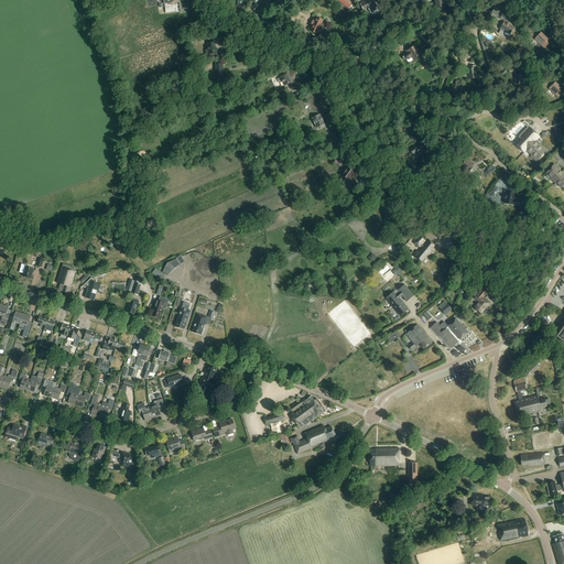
[(258,14),(261,11),(259,9),(260,8),(262,10),(266,8),(259,1),(256,4),(251,9),(255,12),(256,12),(258,14)]
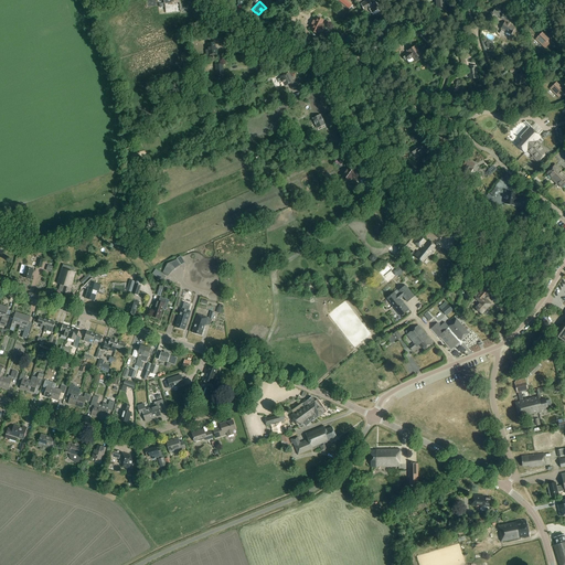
[(374,2),(370,4),(368,1),(361,6),(364,11),(369,8),(371,13),(377,9),(376,8),(376,7),(374,2)]
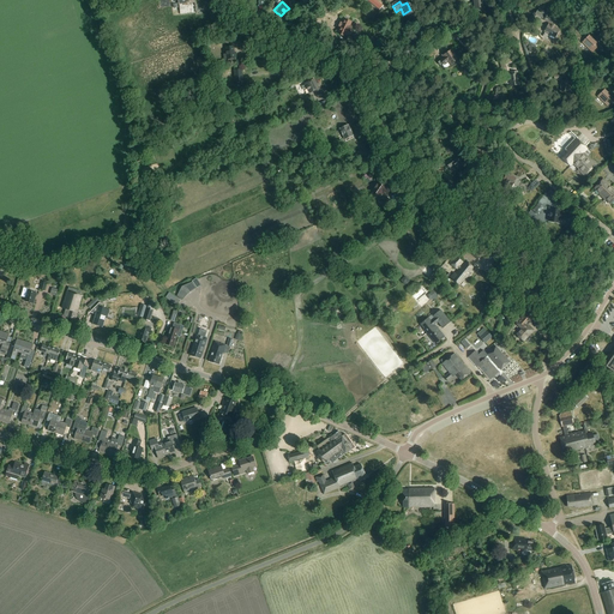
[(541,17),(545,19),(545,20),(549,23),(545,32),(546,32),(543,37),(548,40),(551,35),(555,38),(559,31),(553,28),(557,19),(548,14),(543,12),(541,17)]
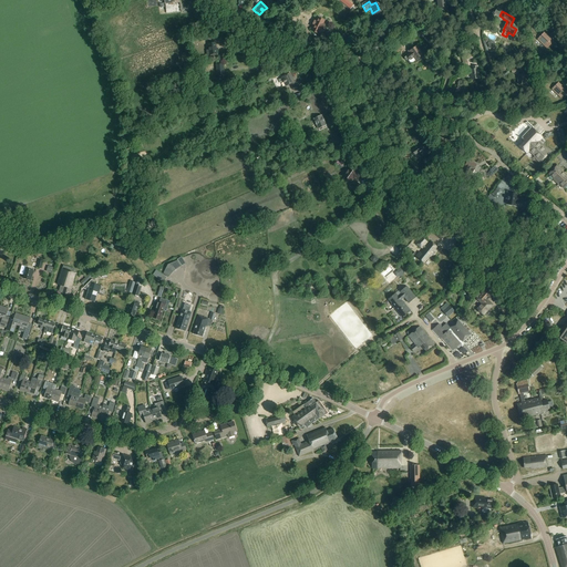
[(317,21),(315,20),(312,24),(315,26),(312,30),(319,32),(320,30),(322,31),(325,26),(322,24),(325,21),(318,18),(317,21)]
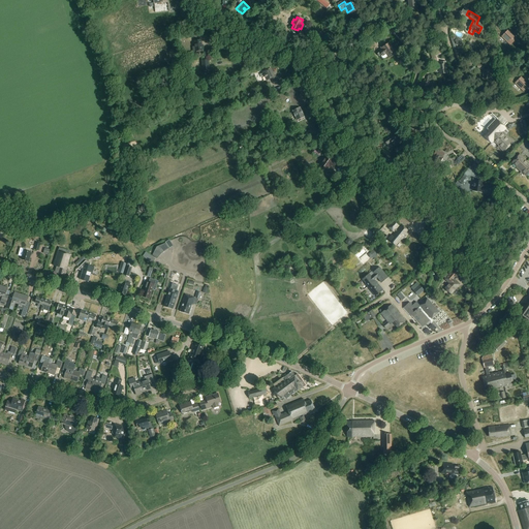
[(516,39),(514,38),(507,31),(502,36),(510,44),(516,39)]
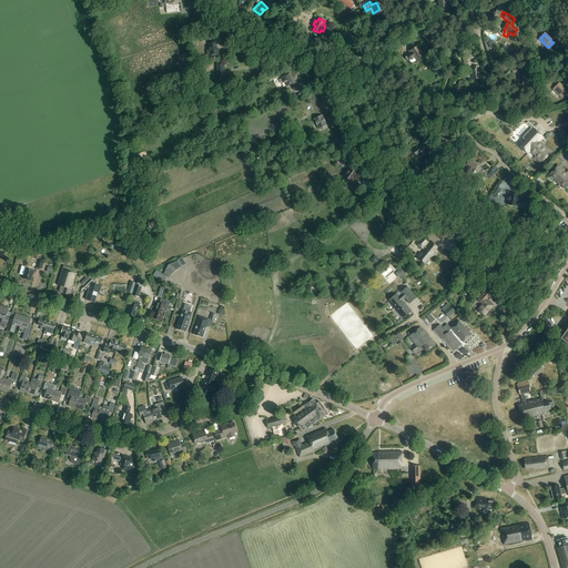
[(210,51),(208,51),(208,56),(217,56),(216,44),(210,44),(210,51)]
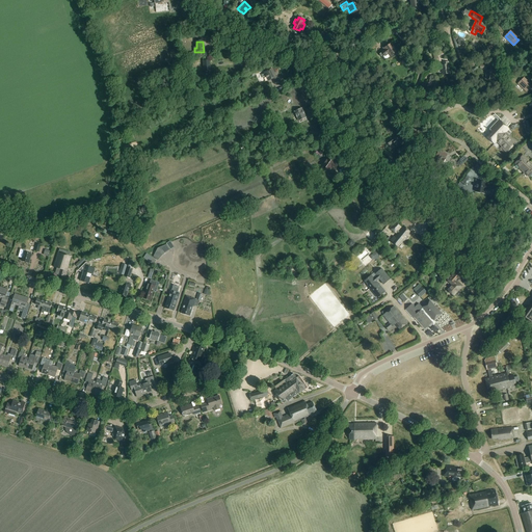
[(390,56),(396,52),(394,50),(395,49),(394,48),(393,48),(391,45),(384,49),(386,50),(382,52),(386,56),(389,54),(390,56)]
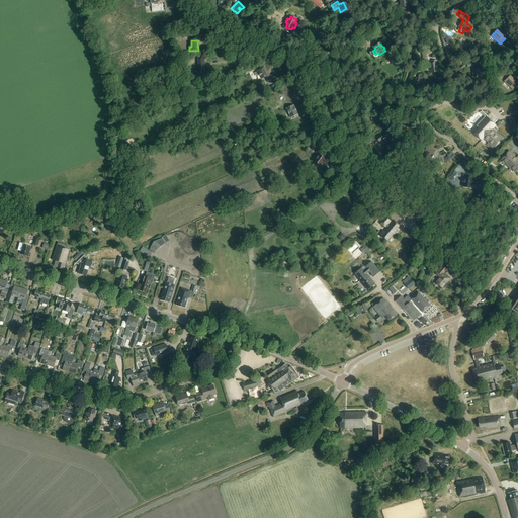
[(426,51),(421,52),(422,57),(427,56),(426,55),(432,53),(430,48),(425,49),(426,51)]
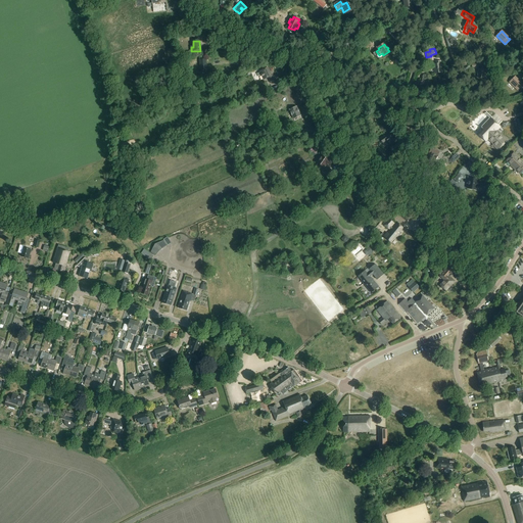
[(481,66),(481,69),(477,69),(477,78),(484,78),(484,73),(489,73),(489,66),(481,66)]
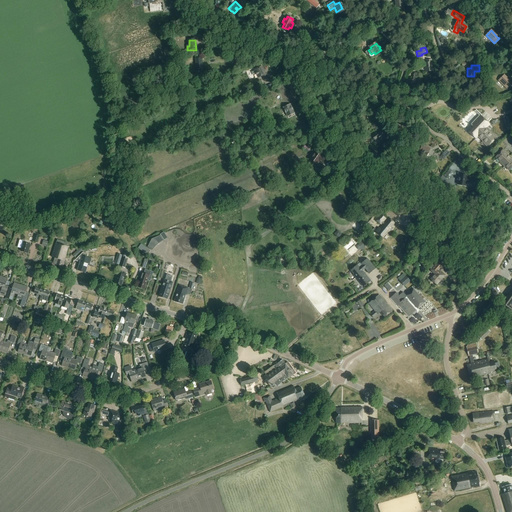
[(264,80),(269,78),(267,74),(265,75),(262,67),(255,70),(255,71),(252,72),(254,76),(257,74),(258,78),(262,76),(264,80)]
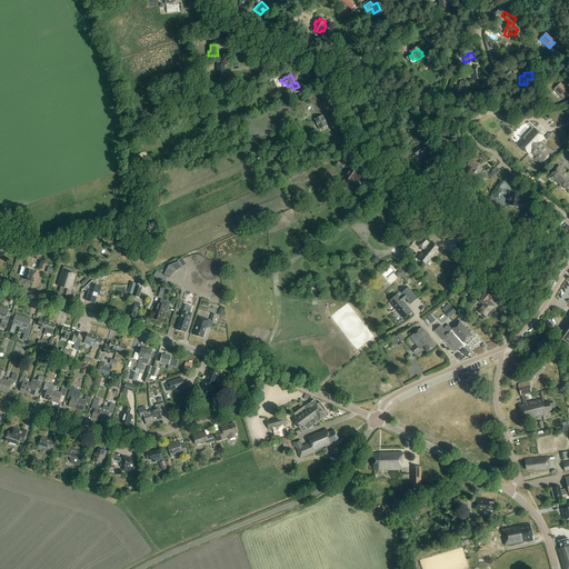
[(555,89),(561,96),(563,98),(568,92),(560,83),(555,89)]
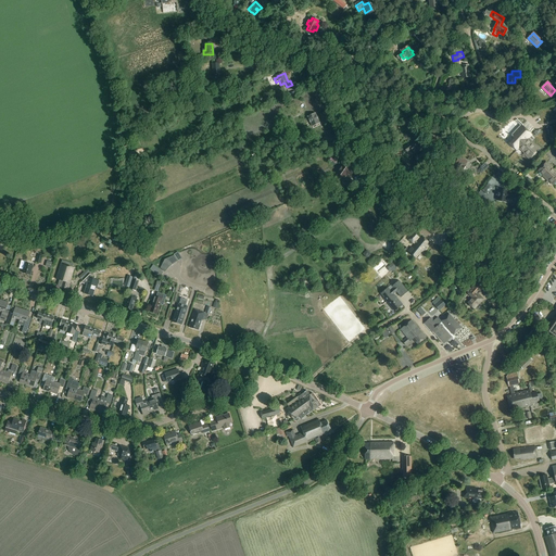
[(307,117),(312,126),(319,123),(315,114),(307,117)]
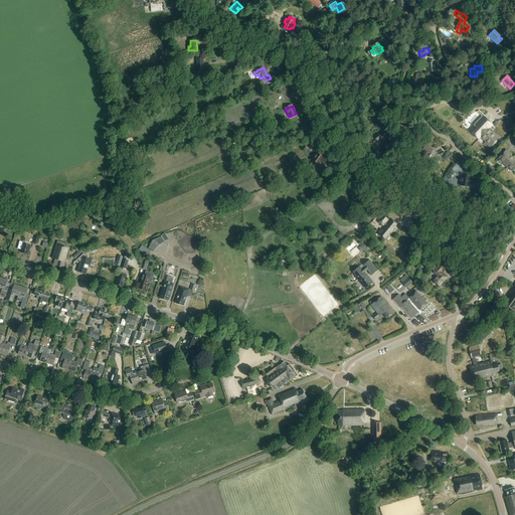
[(490,149),(500,139),(489,129),(492,126),(483,117),(474,126),(473,126),(474,127),(470,131),(472,133),(472,134),(479,140),(481,138),(486,142),(485,143),(490,149)]
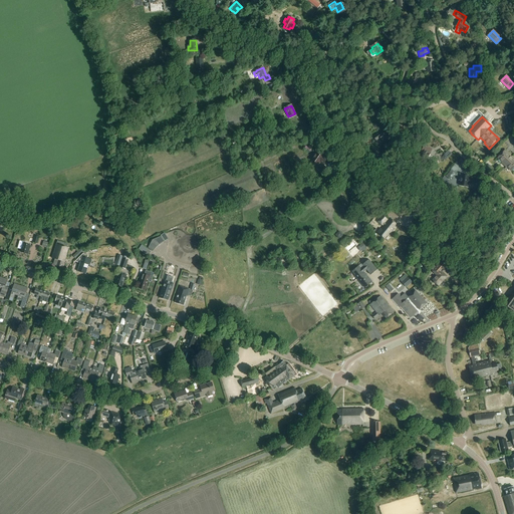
[(375,142),(379,139),(382,142),(386,140),(386,139),(390,137),(386,132),(380,135),(379,135),(377,136),(377,135),(373,138),(375,142)]
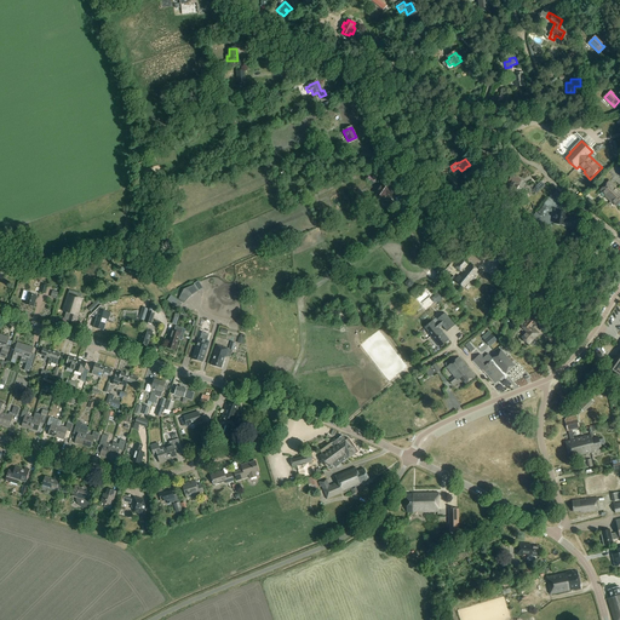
[(521,181),(511,176),(505,190),(510,193),(511,189),(512,189),(514,185),(518,187),(521,181)]
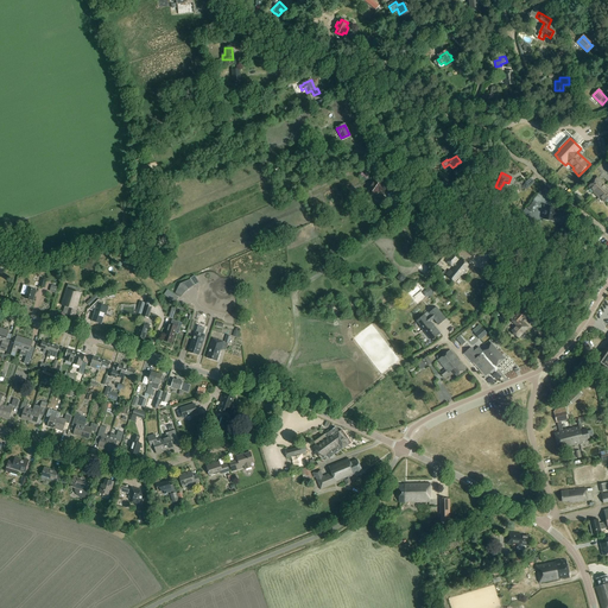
[(526,190),(534,182),(530,178),(525,183),(526,183),(523,187),(526,190)]
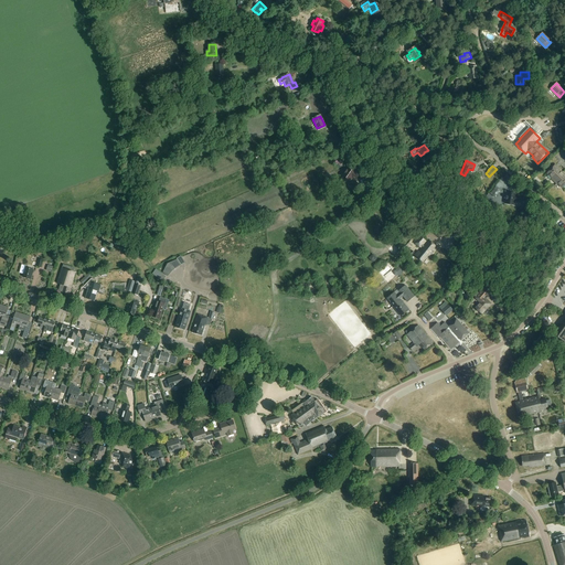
[(552,179),(554,181),(562,173),(557,169),(558,168),(555,166),(547,173),(552,178),(552,179)]
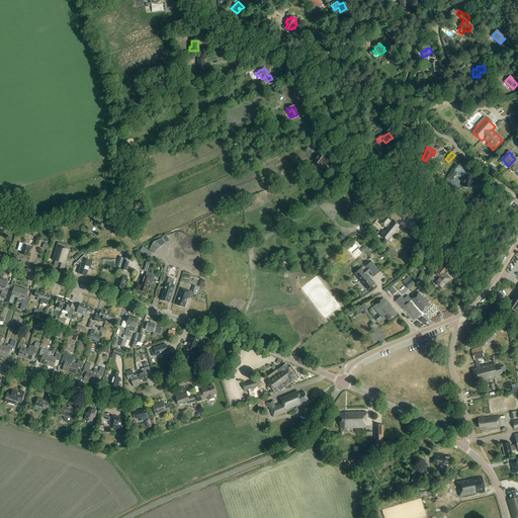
[(325,165),(328,161),(325,159),(326,158),(320,154),(315,161),(321,165),(323,163),(325,165)]
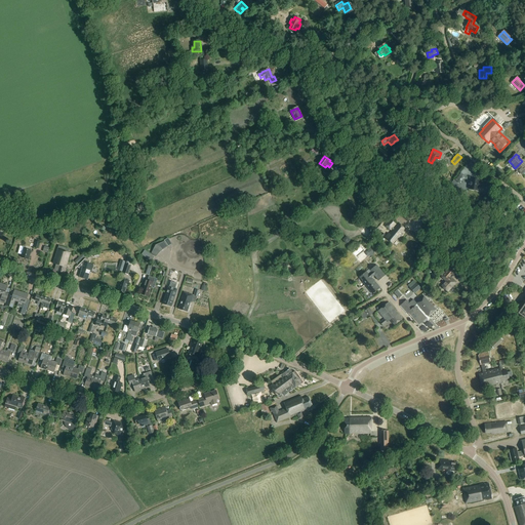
[(524,163),(522,161),(515,168),(517,170),(518,170),(523,174),(524,171),(524,163)]
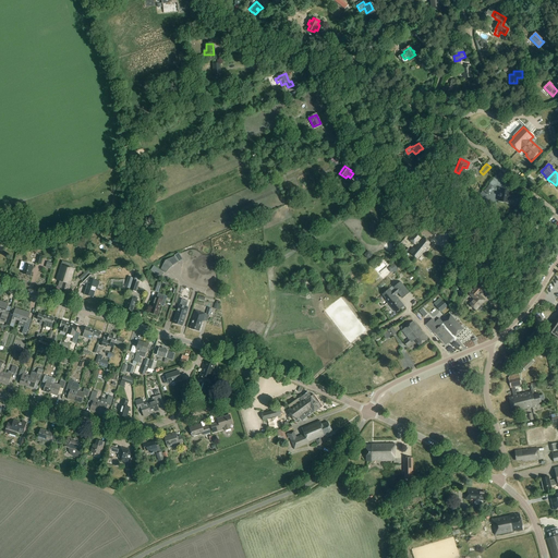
[(355,179),(362,192),(368,189),(362,176),(355,179)]
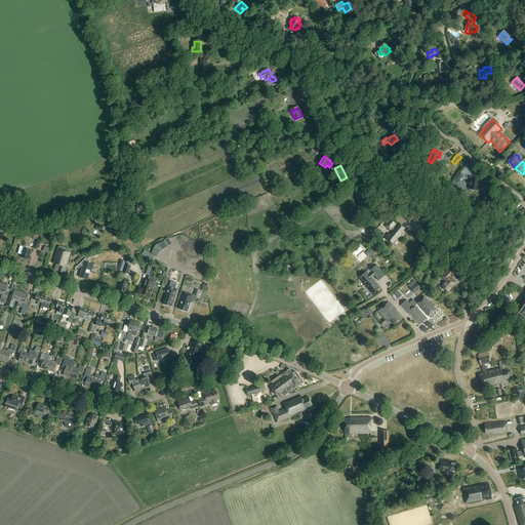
[(454,179),(448,186),(458,196),(465,190),(454,179)]
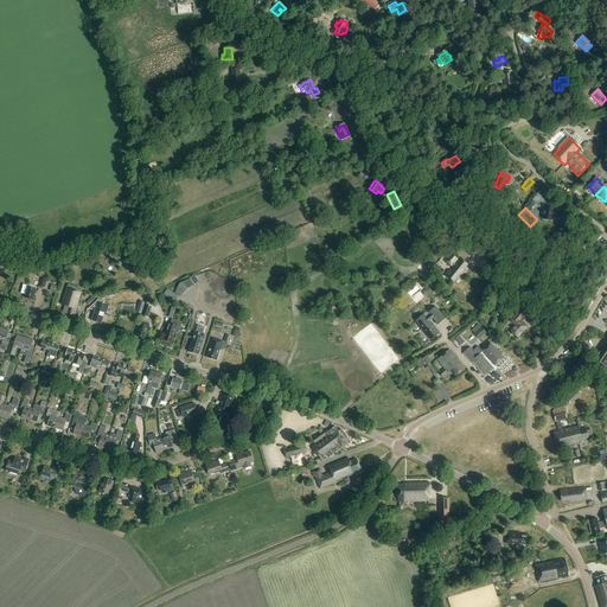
[(556,217),(557,211),(553,211),(553,209),(544,208),(543,218),(551,219),(551,217),(556,217)]
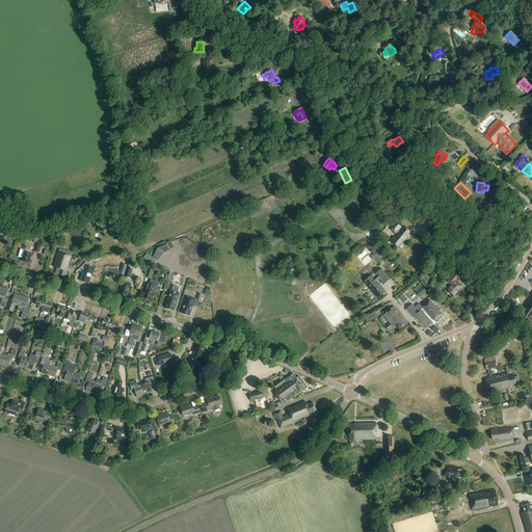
[(410,214),(406,219),(414,224),(417,220),(413,216),(415,214),(413,212),(410,214)]
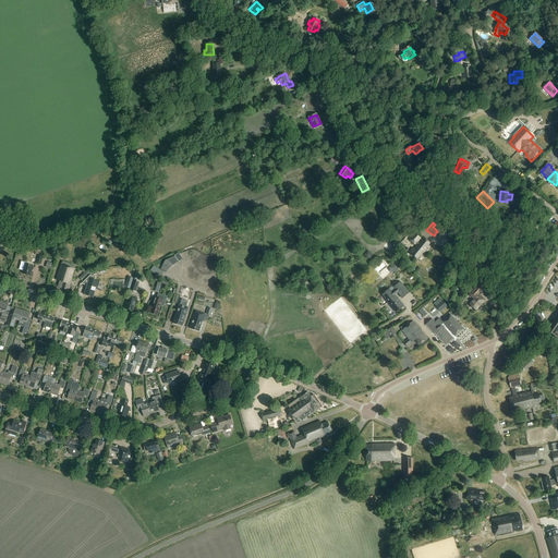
[(422,238),(419,242),(421,239),(414,233),(409,240),(415,245),(416,244),(416,245),(413,250),(412,250),(409,253),(416,261),(423,253),(424,254),(432,245),(422,238)]
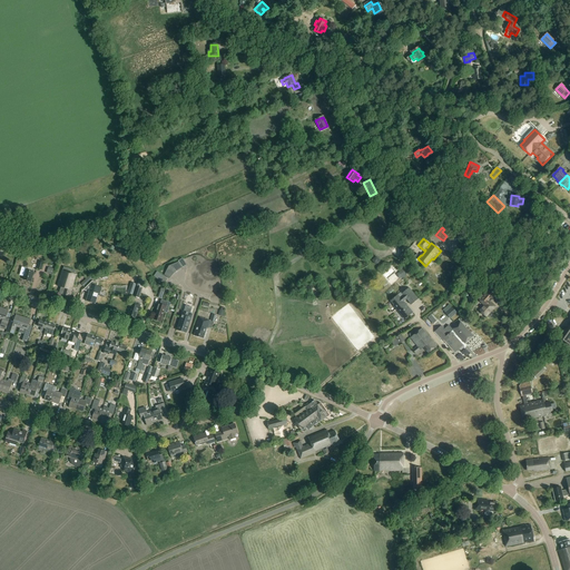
[(165,275),(169,279),(175,273),(183,267),(178,262),(169,266),(165,275)]
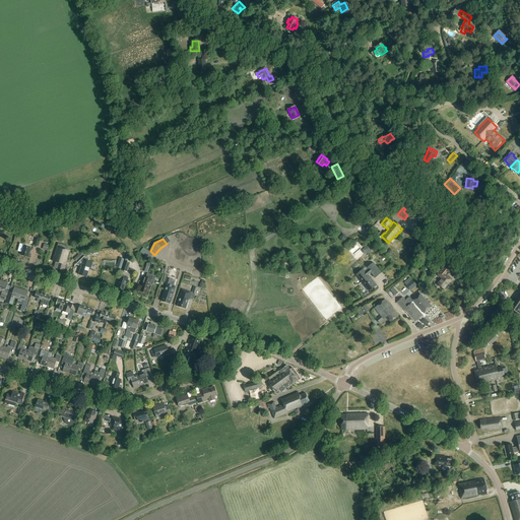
[(18,252),(21,253),(21,255),(28,257),(29,252),(30,253),(31,249),(24,246),(23,246),(20,245),(18,252)]
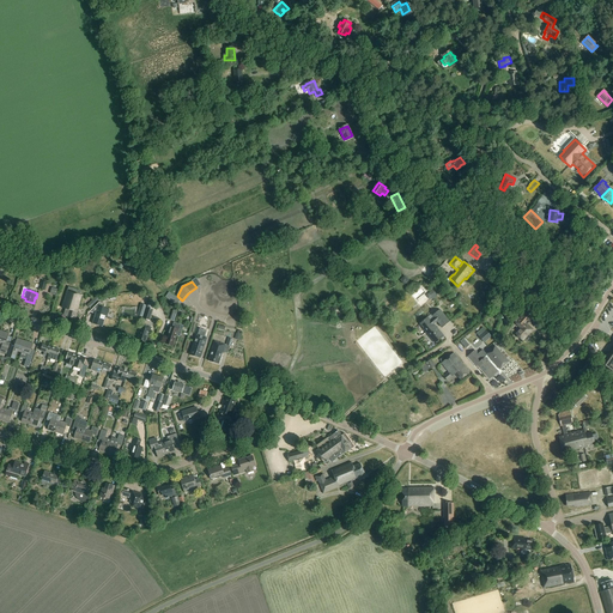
[(66,310),(65,313),(64,316),(76,321),(78,315),(76,315),(82,296),(67,291),(61,309),(66,310)]
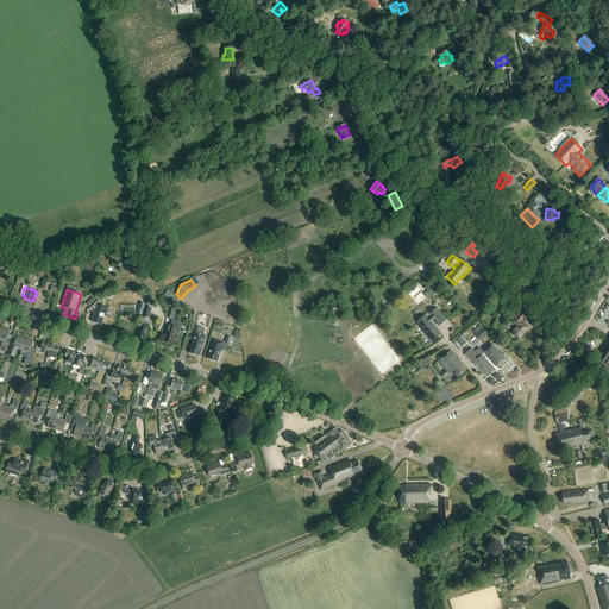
[(429,289),(424,294),(427,297),(428,296),(431,299),(434,295),(429,289)]
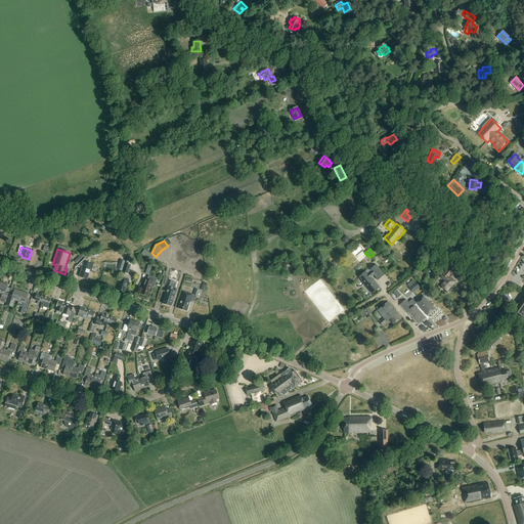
[(85,255),(83,253),(75,261),(77,263),(85,255)]
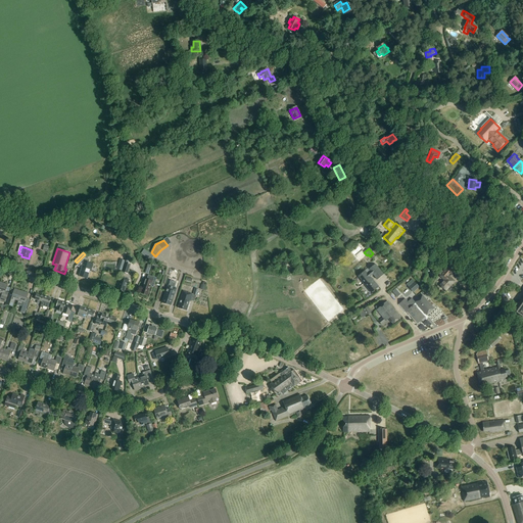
[(82,268),(80,276),(84,277),(88,279),(90,271),(91,272),(94,264),(89,263),(90,259),(89,259),(85,258),(77,267),(82,268)]
